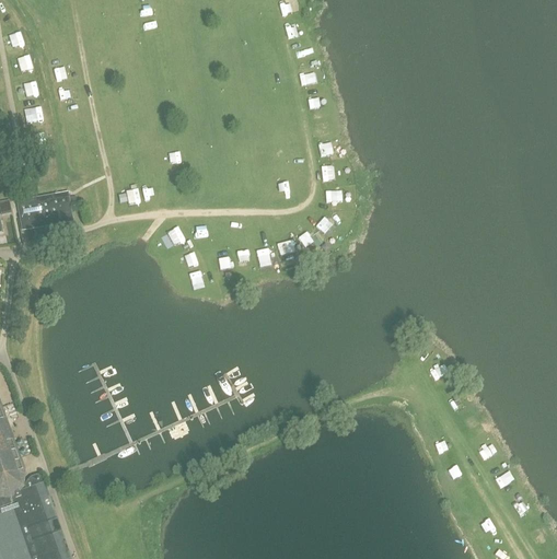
[(280,4),(283,16),(298,13),(294,1),(280,4)]
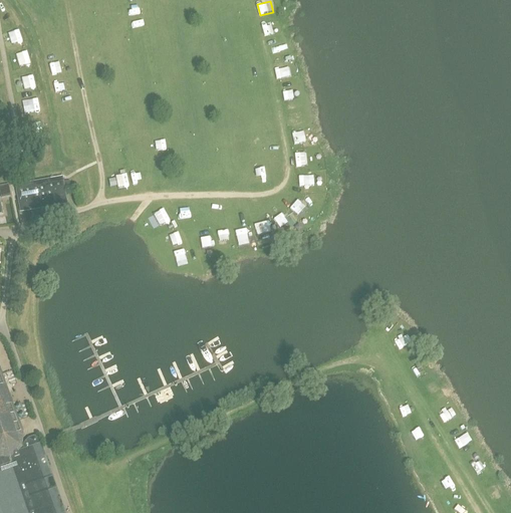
[(278,40),(266,41),(267,54),(279,53),(278,40)]
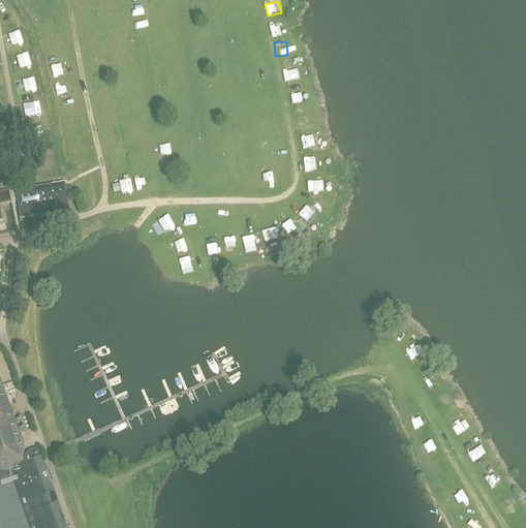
[(105,53),(94,54),(95,67),(106,66),(105,53)]
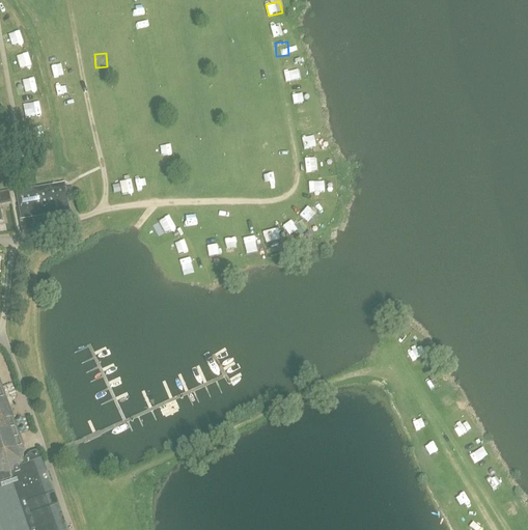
[(54,84),(65,82),(63,70),(52,72),(54,84)]
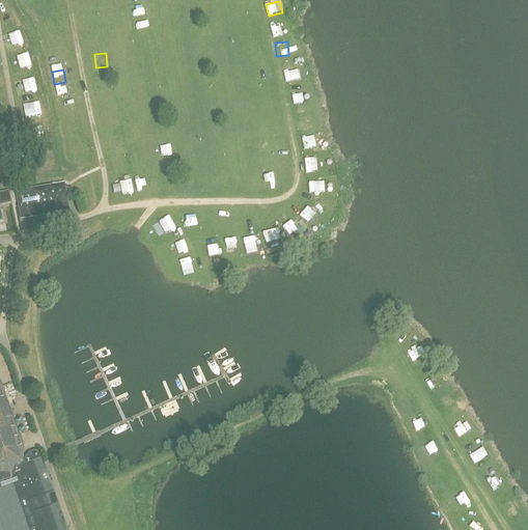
[(38,93),(32,94),(36,110),(43,109),(38,93)]
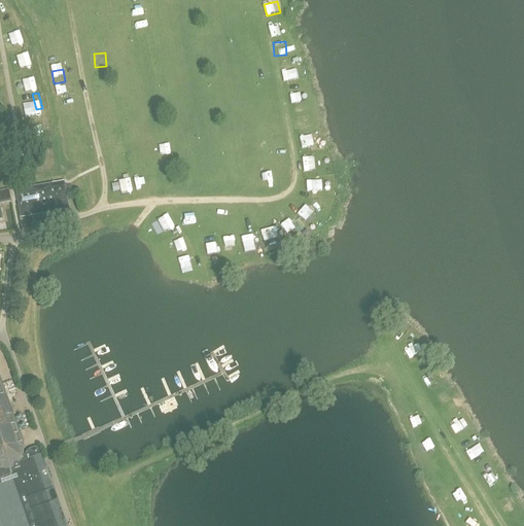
[(69,107),(68,96),(57,97),(58,108),(69,107)]
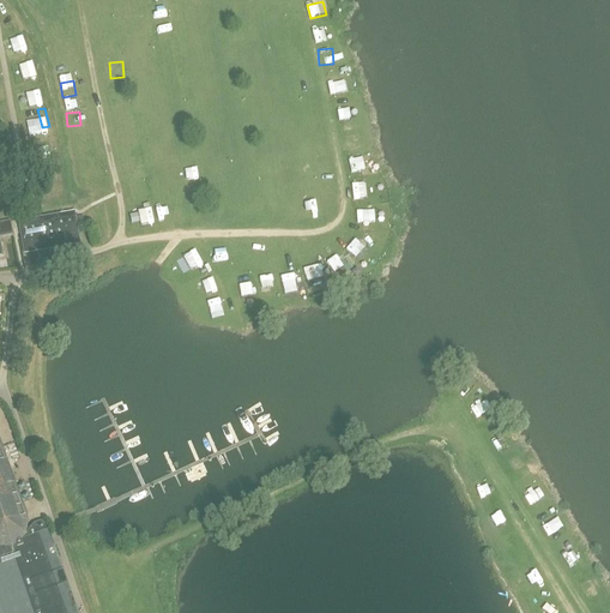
[(336,124),(339,136),(351,131),(348,119),(336,124)]
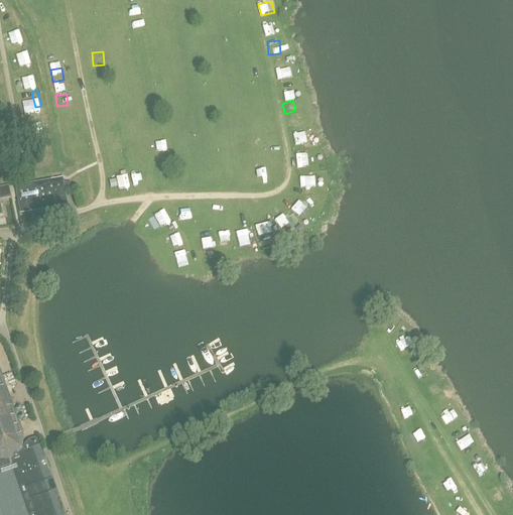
[(112,122),(111,118),(117,117),(113,102),(102,104),(106,124),(112,122)]
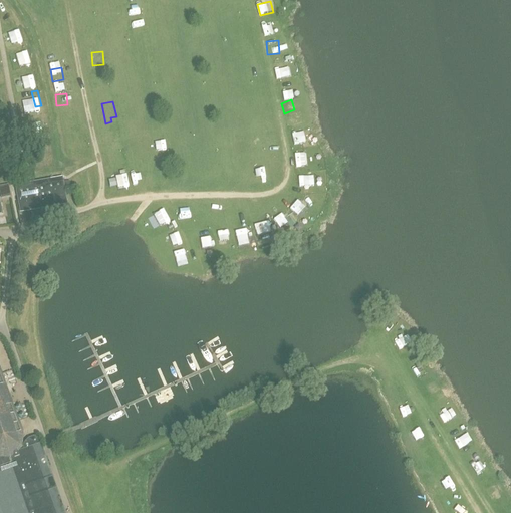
[(40,139),(44,139),(43,121),(32,122),(33,137),(39,136),(40,139)]
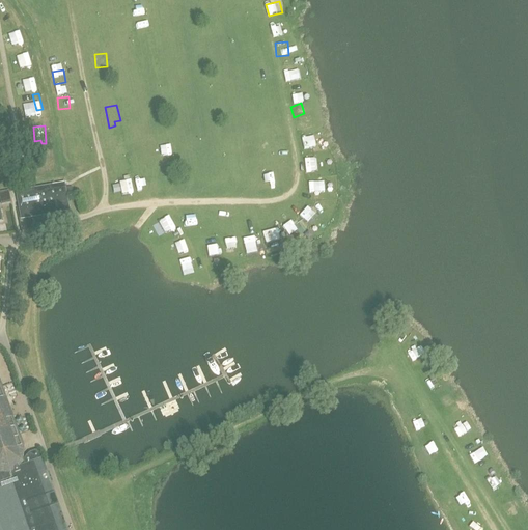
[(316,158),(304,160),(306,171),(318,168),(316,158)]
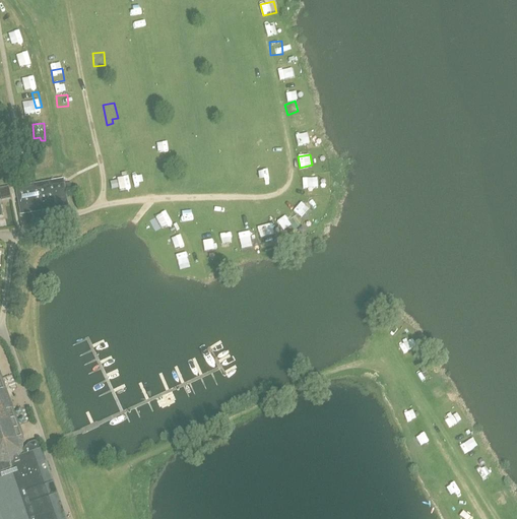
[(183,159),(183,168),(196,167),(195,159),(183,159)]
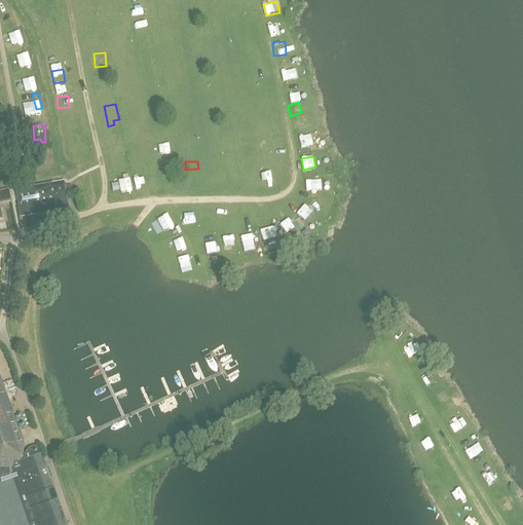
[(319,188),(326,187),(324,172),(316,173),(319,188)]
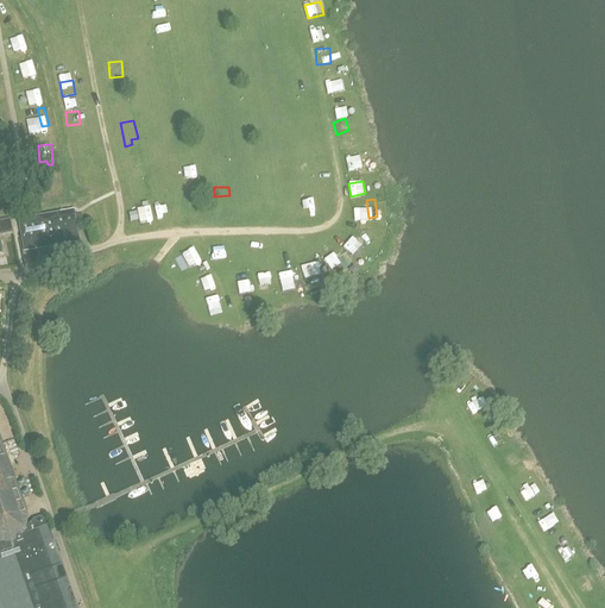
[(354,218),(367,217),(366,200),(352,201),(354,218)]
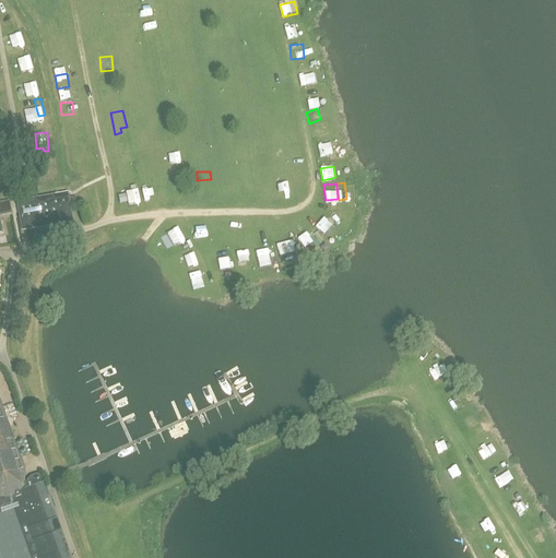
[(126,189),(128,203),(140,202),(138,187),(126,189)]
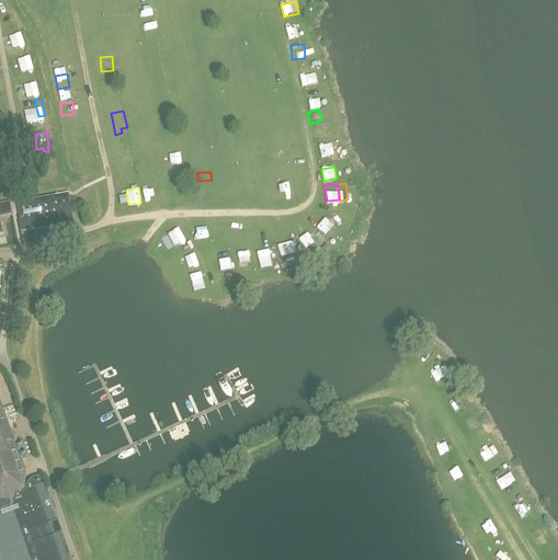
[(13,203),(18,231),(70,223),(67,205),(73,204),(72,196),(66,197),(66,193),(13,203)]
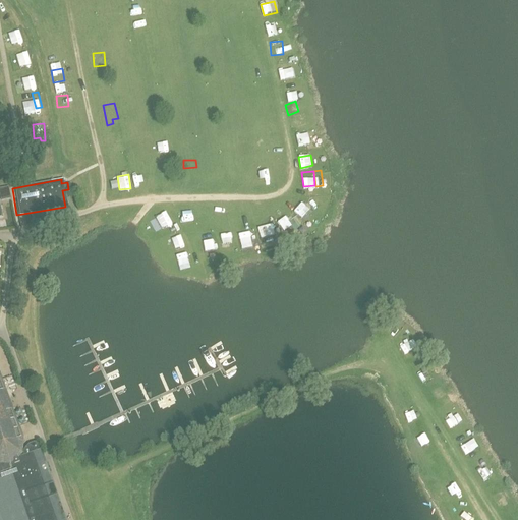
[(315,200),(314,190),(303,190),(304,201),(315,200)]
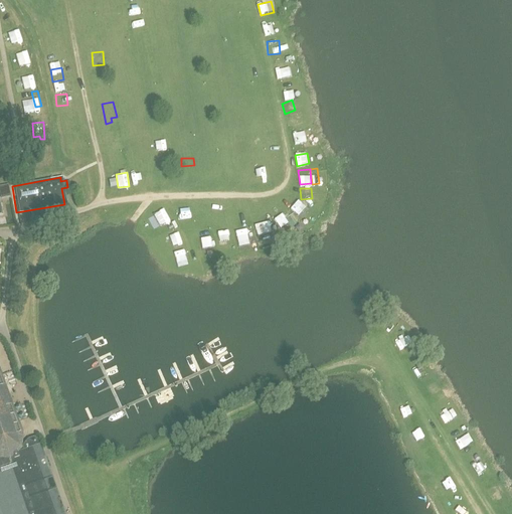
[(304,215),(307,207),(296,203),(293,212),(304,215)]
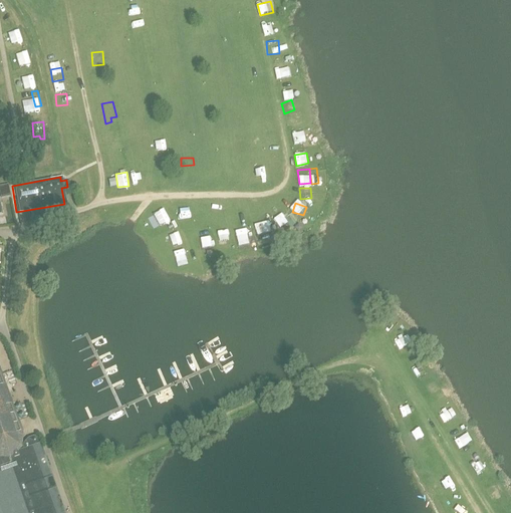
[(282,220),(293,228),(299,221),(288,212),(282,220)]
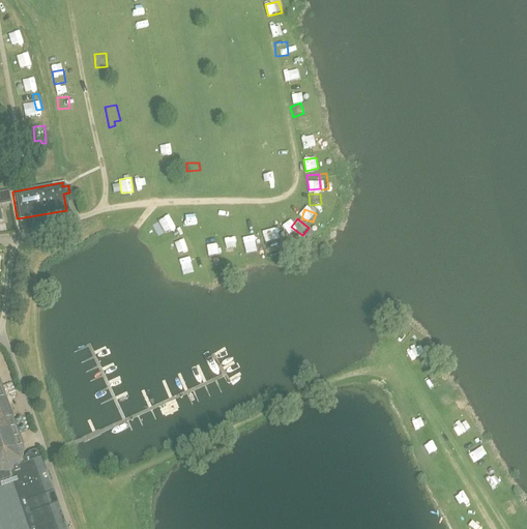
[(173,219),(157,229),(165,241),(180,232),(173,219)]
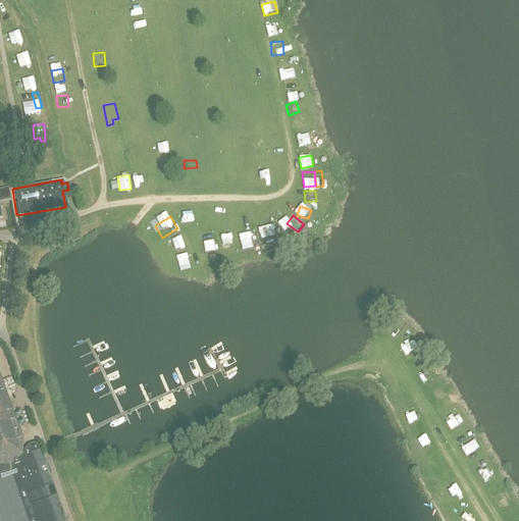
[(396,348),(403,356),(414,346),(407,337),(396,348)]
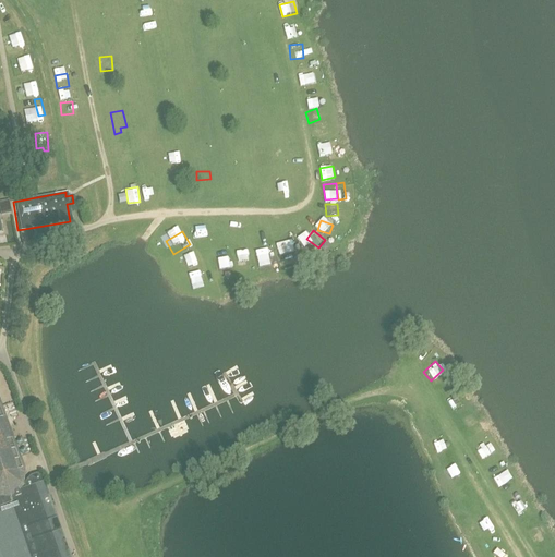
[(427,431),(438,427),(435,416),(424,420),(427,431)]
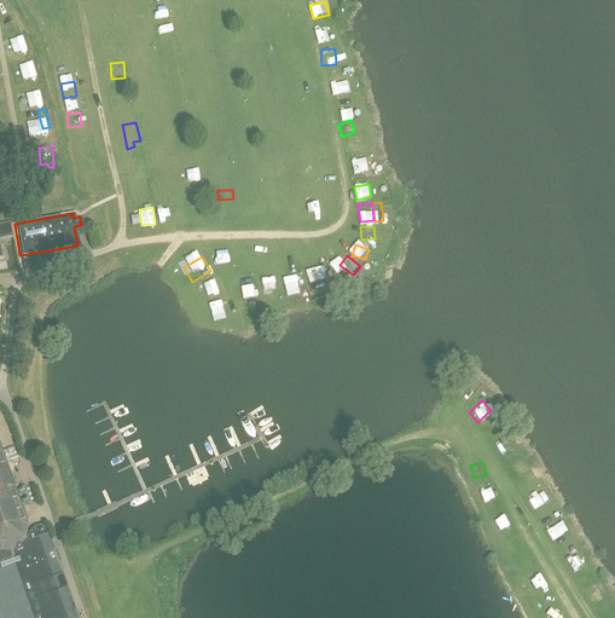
[(0,617),(75,617),(44,527),(42,526),(41,526),(40,525),(39,525),(38,525),(36,525),(32,526),(30,527),(29,527),(28,529),(27,530),(27,531),(25,531),(25,532),(24,533),(24,535),(24,536),(24,537),(23,538),(23,539),(23,541),(17,543),(16,541),(17,539),(18,538),(18,537),(19,536),(19,535),(21,532),(21,531),(21,529),(21,527),(21,526),(21,524),(21,523),(19,520),(19,519),(18,518),(0,467),(0,617)]
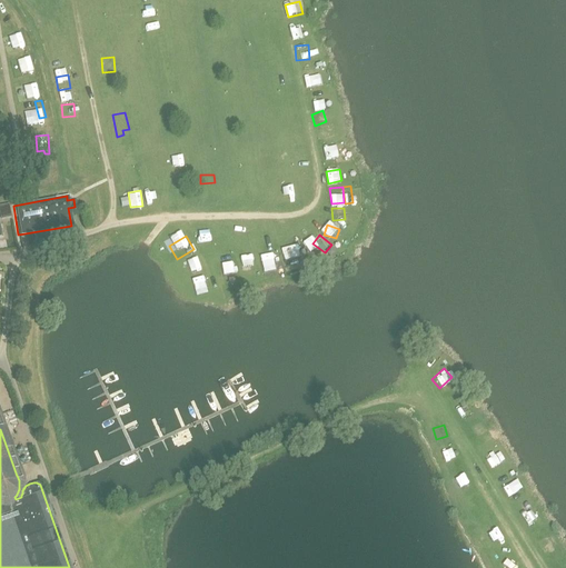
[(485,447),(489,445),(485,435),(480,437),(485,447)]
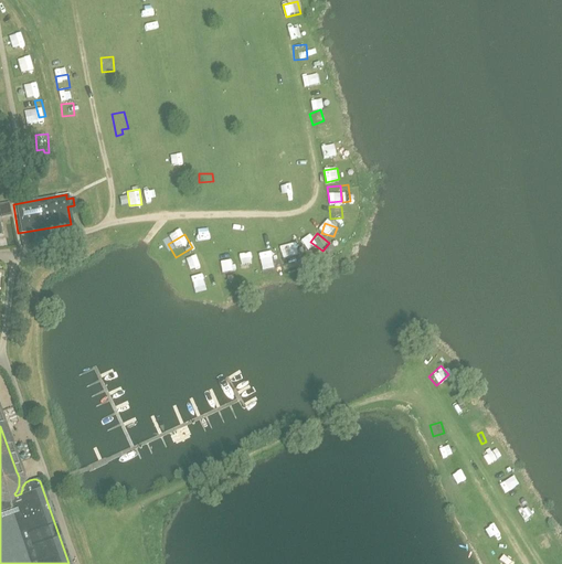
[(470,439),(477,448),(483,445),(476,436),(470,439)]
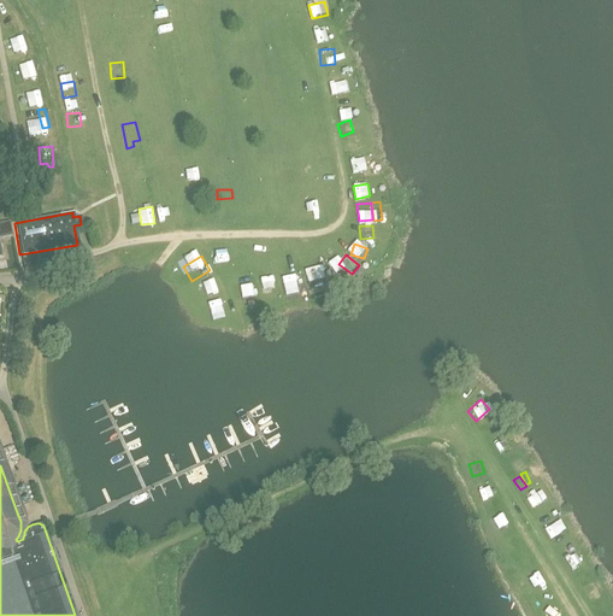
[(481,484),(485,497),(496,492),(491,480),(481,484)]
